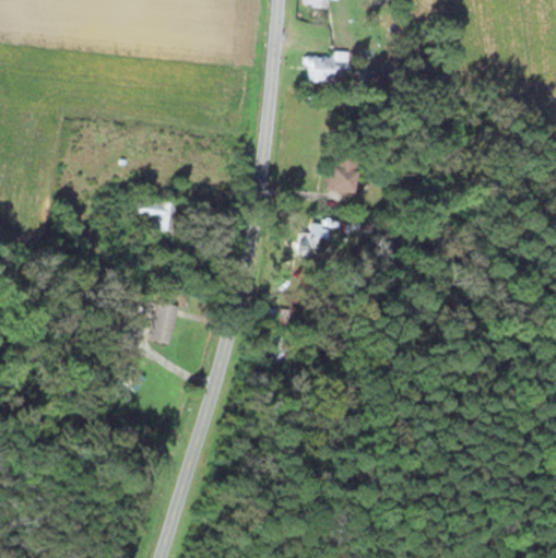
[(347,57),(310,57),(310,81),(347,81),(347,57)]
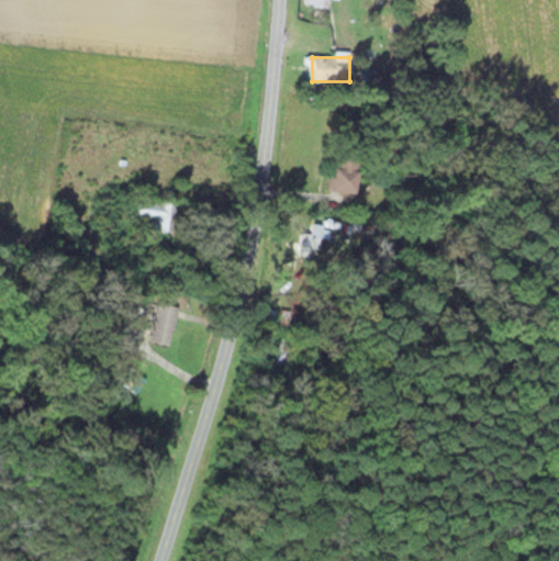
[(353,198),(360,177),(335,167),(326,187),(353,198)]
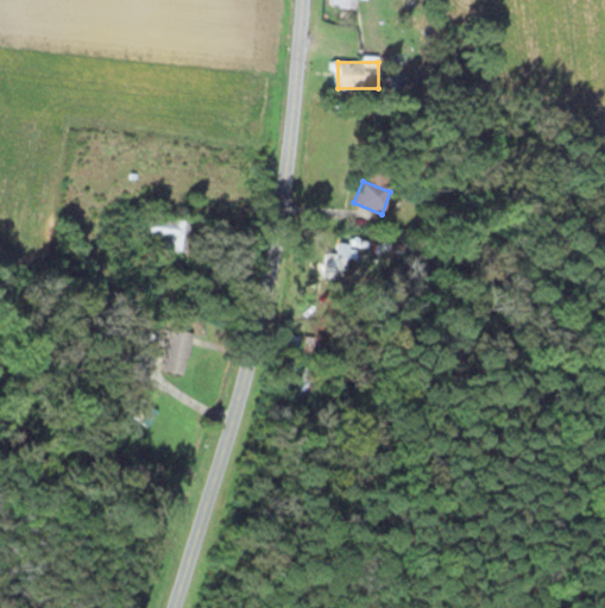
[(189,221),(145,218),(144,236),(171,237),(170,254),(186,256),(189,221)]
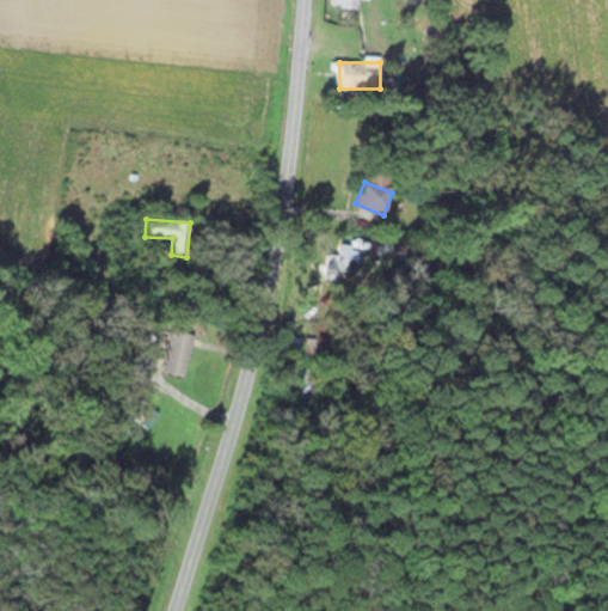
[(330,283),(351,283),(351,244),(330,244),(330,283)]
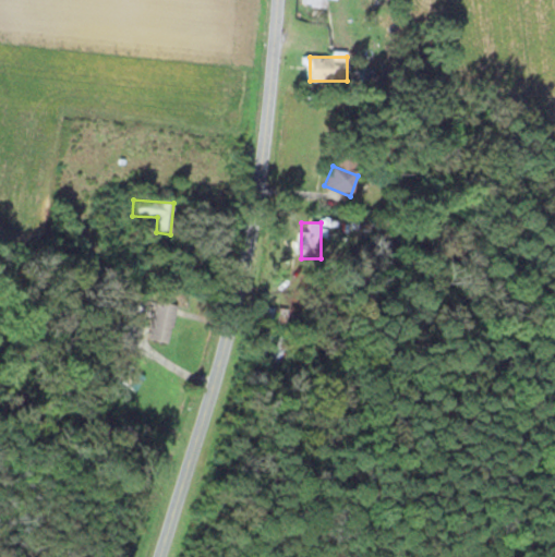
[(146,339),(168,344),(179,307),(157,301),(146,339)]
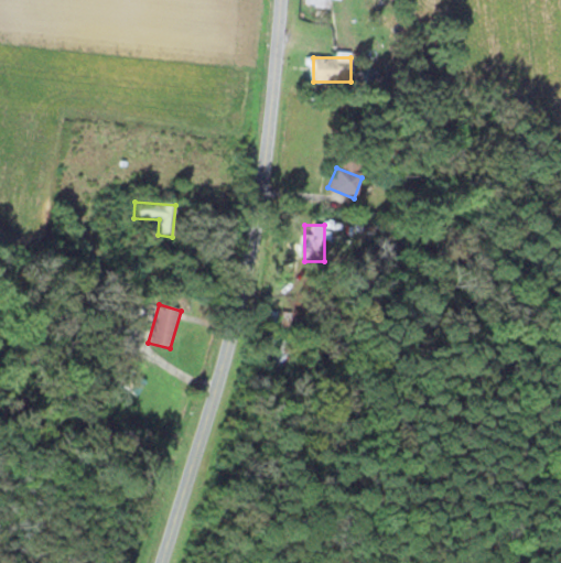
[(271,370),(289,378),(301,347),(283,339),(271,370)]
